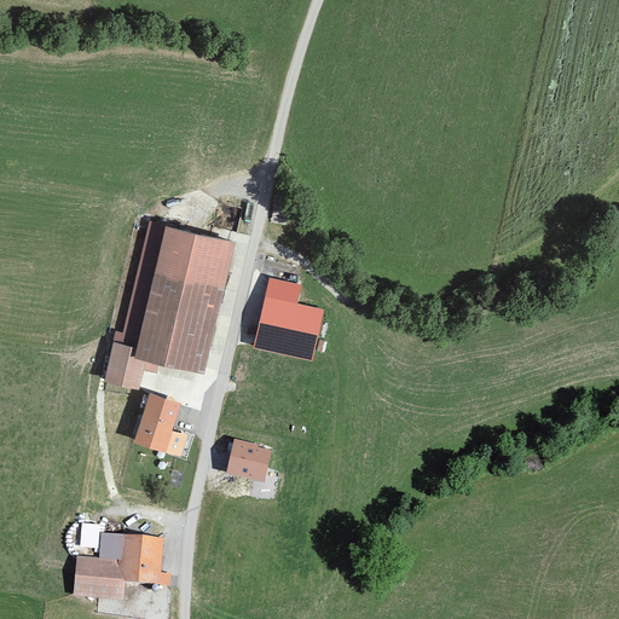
[(117,334),(108,379),(138,386),(142,369),(157,372),(161,358),(198,368),(198,365),(195,365),(214,285),(218,287),(227,241),(151,223),(125,335),(117,334)]
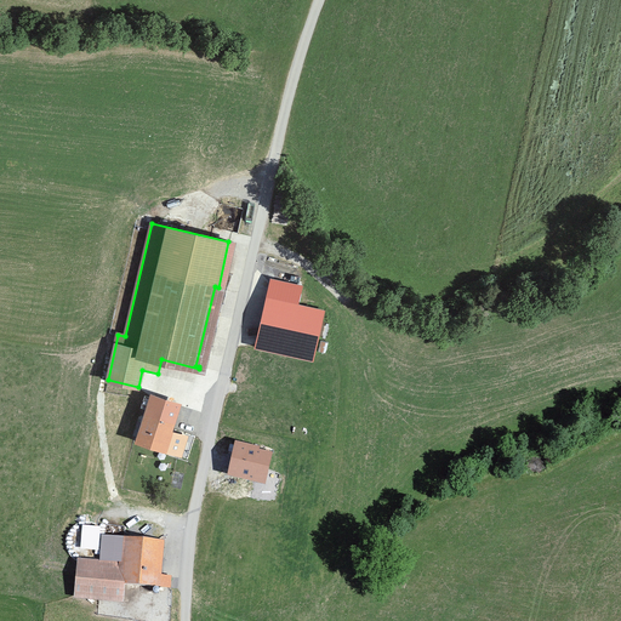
[(267,298),(256,343),(313,357),(324,312),(267,298)]
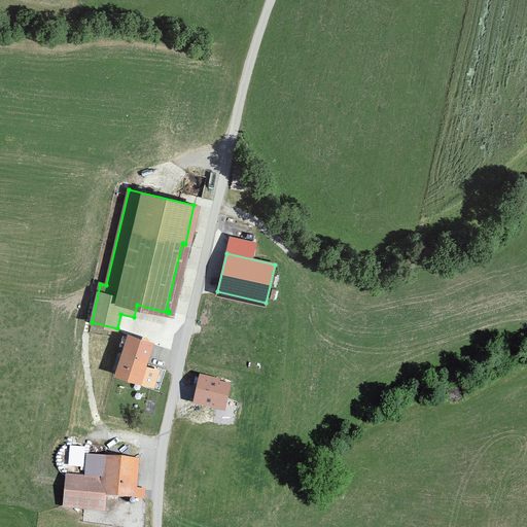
[(143,366),(151,344),(129,337),(117,373),(152,384),(157,371),(143,366)]
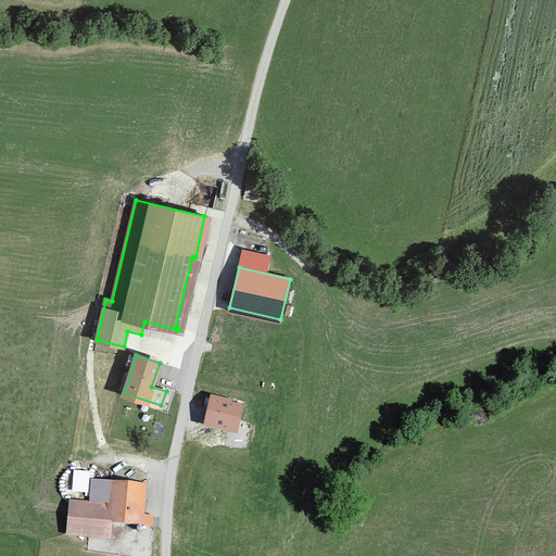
[(211,394),(204,426),(239,433),(245,402),(211,394)]
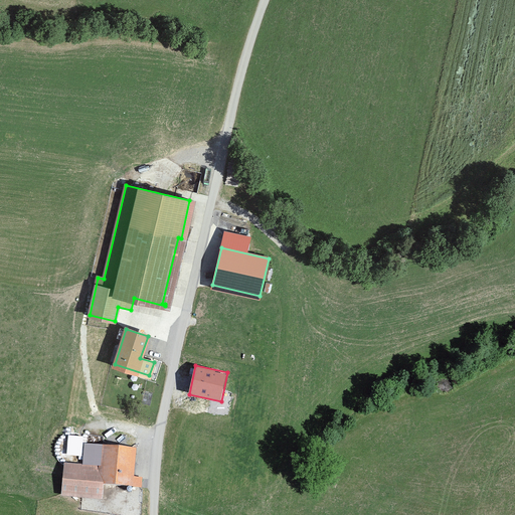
[(82,456),(84,436),(68,434),(66,454),(82,456)]
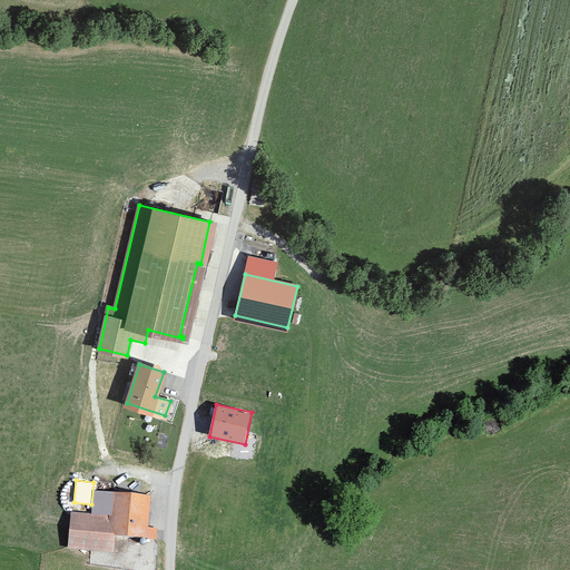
[(114,536),(146,539),(147,521),(144,521),(146,495),(117,493),(115,519),(72,516),(70,547),(112,550),(114,536)]
